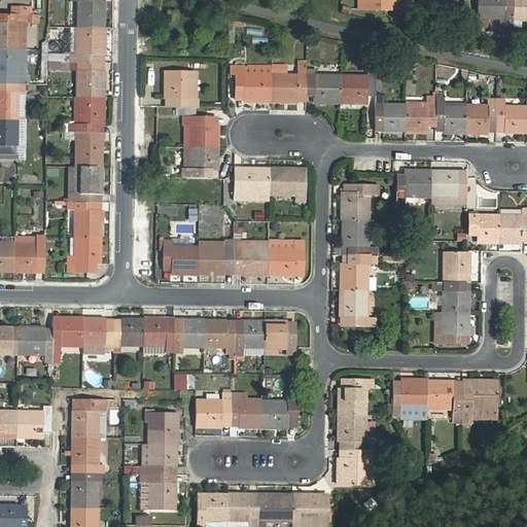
[(78,1),(77,28),(105,28),(106,1),(98,1),(98,0),(79,0),(80,1),(78,1)]
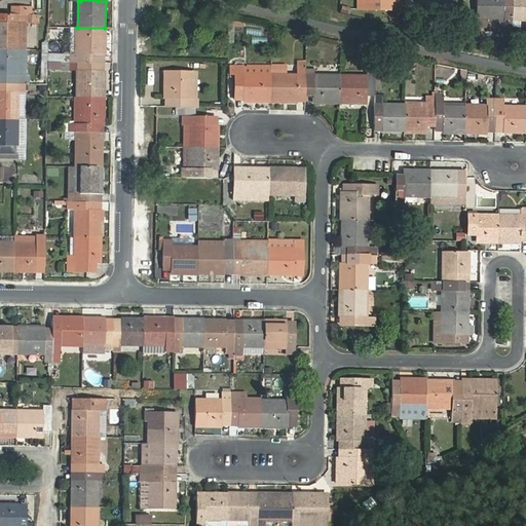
[(392,0),(366,0),(359,0),(359,9),(386,9),(386,1),(391,1),(393,2),(392,0)]
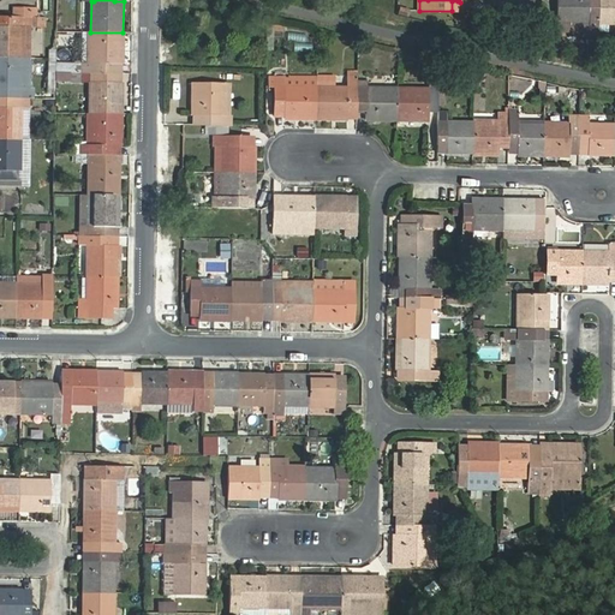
[(559,0),(559,13),(559,31),(584,31),(590,31),(590,37),(589,60),(599,61),(599,31),(599,0),(591,0),(590,0),(559,0)]
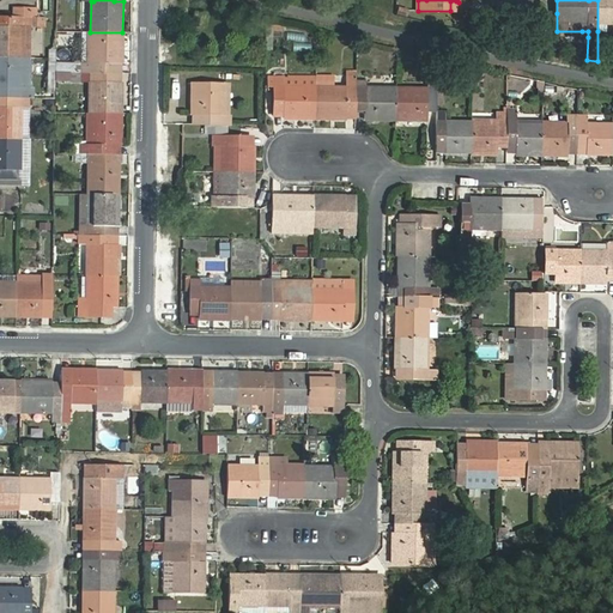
[(607,31),(607,24),(612,24),(612,0),(607,0),(598,0),(598,31),(607,31)]
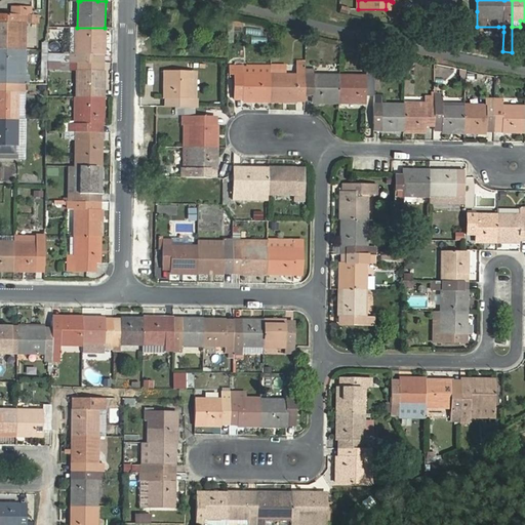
[(11,14),(0,13),(0,49),(26,49),(27,23),(29,23),(29,14),(32,14),(32,7),(11,7),(11,14)]
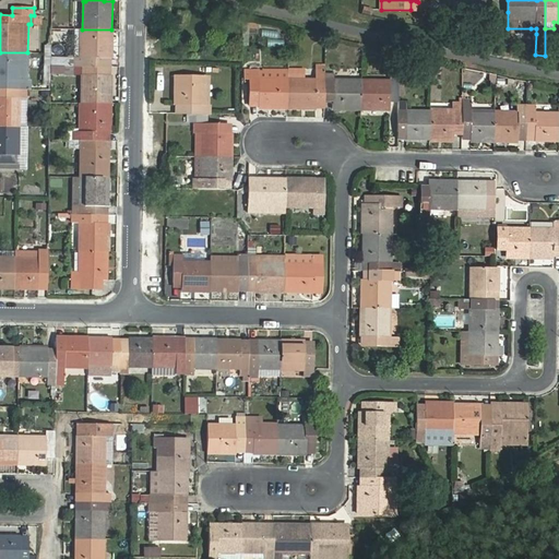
[(188,12),(177,12),(177,23),(188,23),(188,12)]
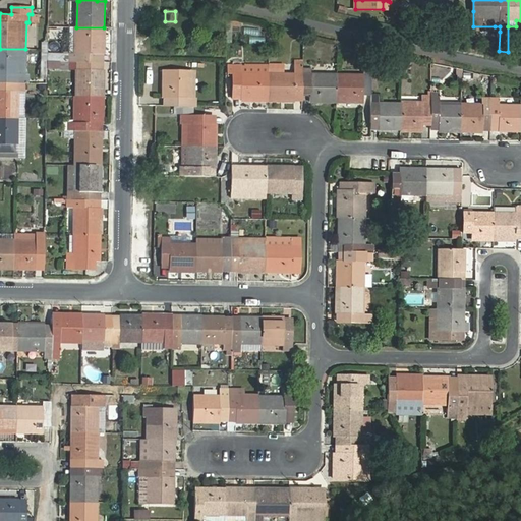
[(473,11),(461,11),(459,43),(468,45),(469,26),(473,26),(473,11)]
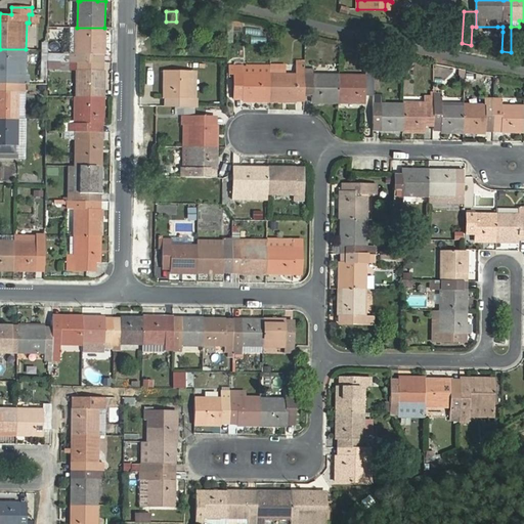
[(97,62),(97,53),(103,53),(104,28),(77,28),(77,53),(48,53),(48,61),(61,62),(97,62)]
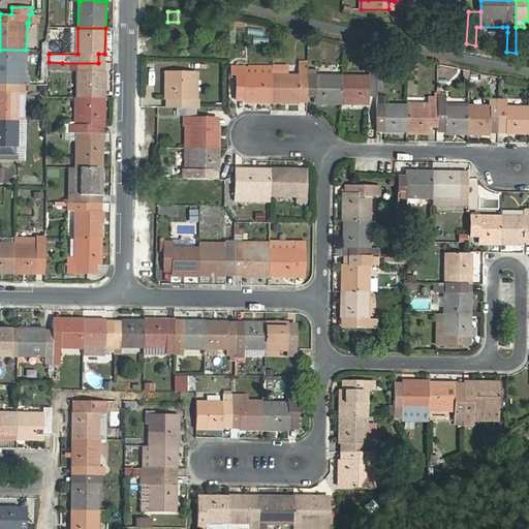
[(26,75),(26,50),(0,50),(0,84),(26,85),(30,85),(30,75),(26,75)]
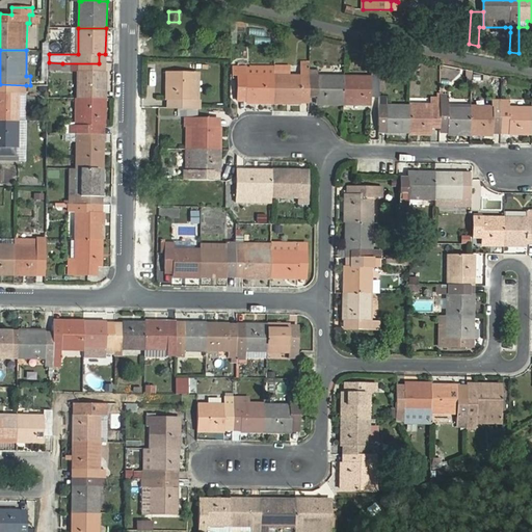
[(273,102),(310,103),(310,73),(310,70),(310,61),(301,60),(300,75),(274,75),(273,102)]
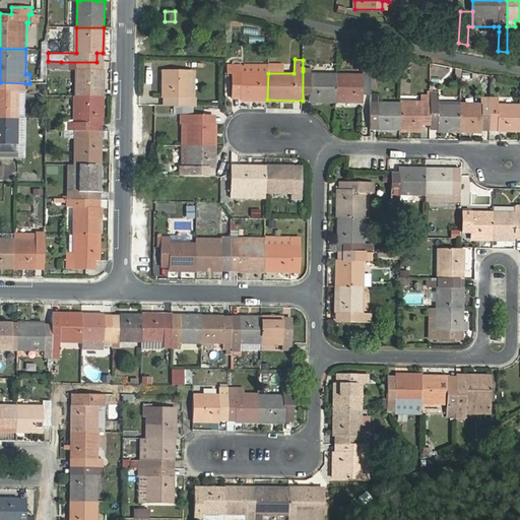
[(76,70),(75,96),(103,96),(103,70),(96,70),(96,62),(61,62),(61,70),(76,70)]
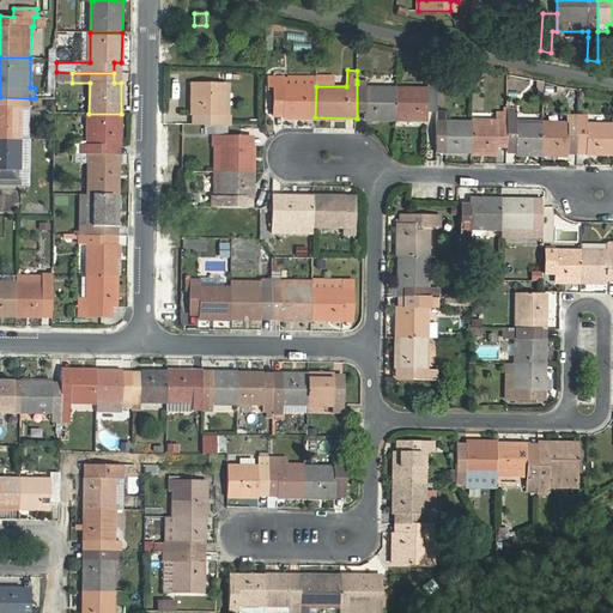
[(284,117),(315,117),(316,86),(286,85),(285,76),(274,76),(274,109),(284,109),(284,117)]
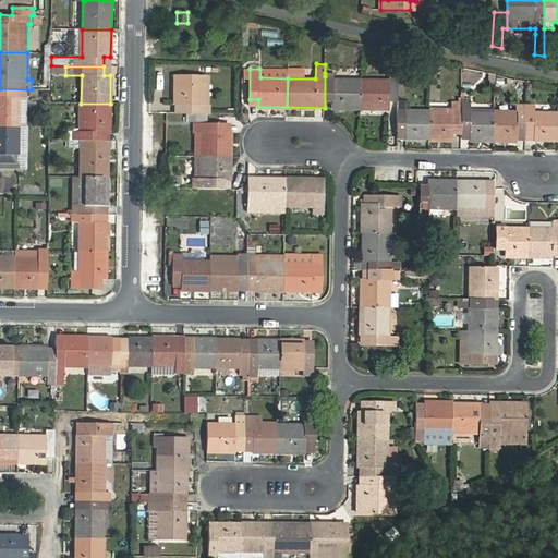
[(288,69),(259,69),(261,77),(288,79),(288,69)]
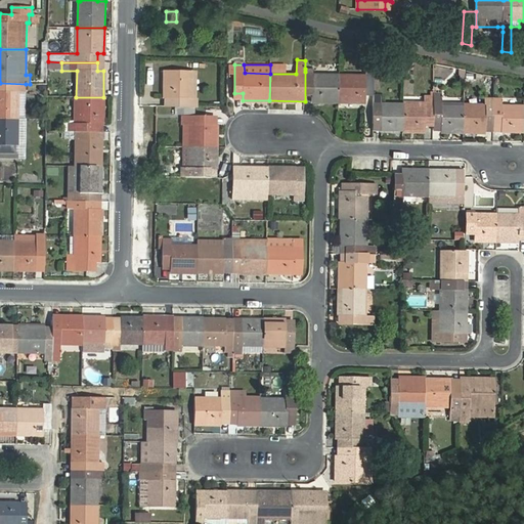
[(312,101),(340,101),(340,75),(313,75),(313,69),(305,69),(305,72),(305,94),(312,94),(312,101)]
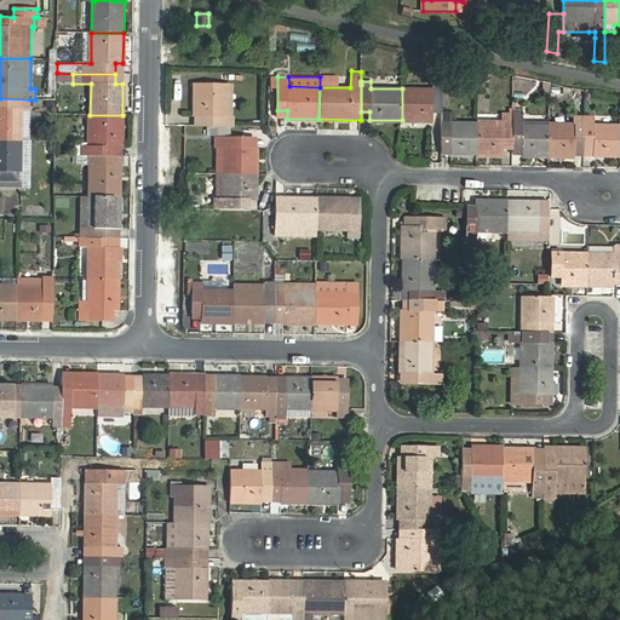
[(195,82),(194,116),(202,116),(202,127),(235,127),(235,116),(233,116),(233,84),(195,82)]
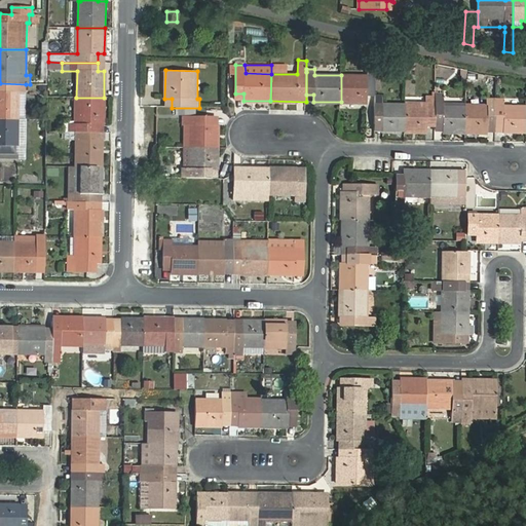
[(368,75),(341,75),(341,102),(368,103),(368,75)]
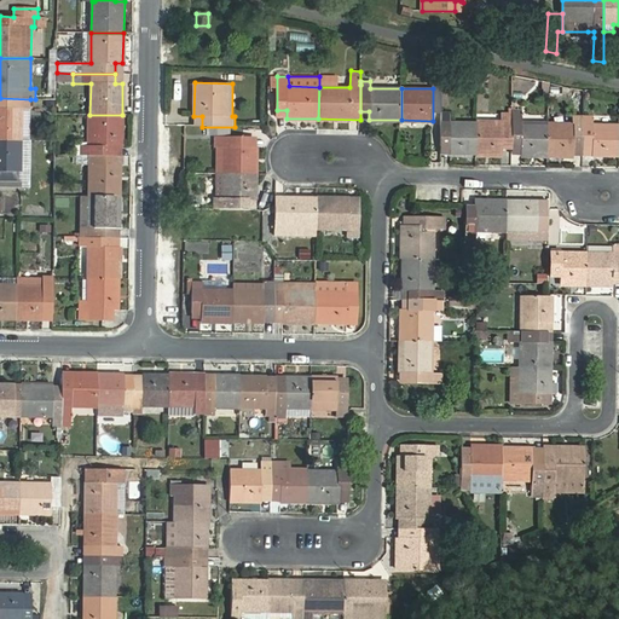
[(30,110),(30,99),(0,98),(0,139),(22,140),(23,109),(30,110)]
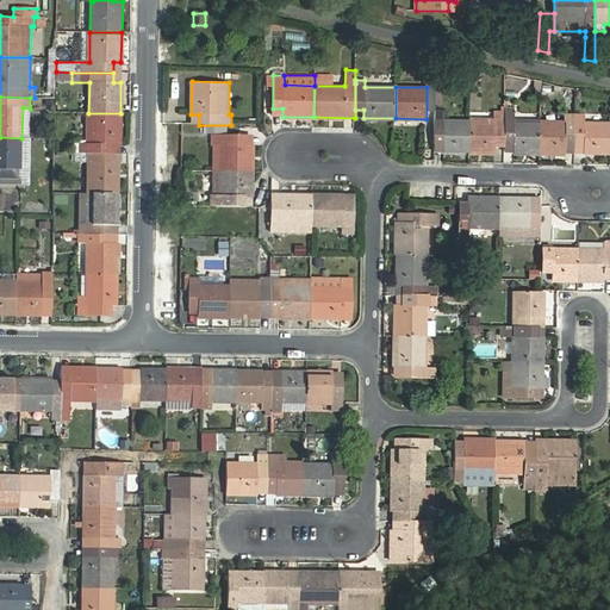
[(515,109),(505,107),(505,111),(504,147),(514,147),(514,153),(540,153),(540,120),(515,120),(515,109)]
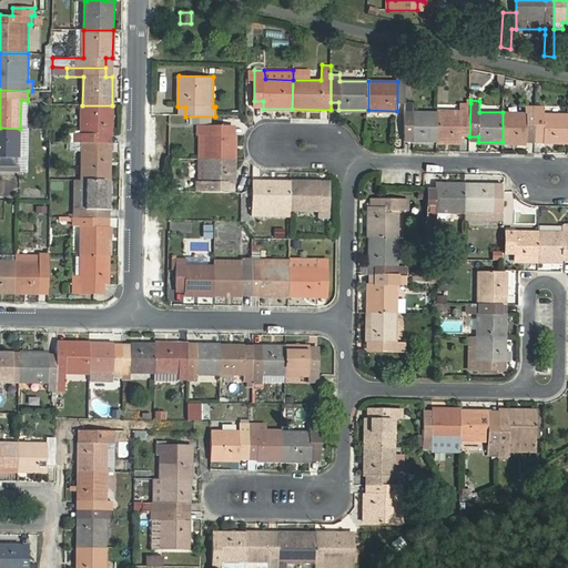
[(404,141),(437,142),(437,112),(414,112),(414,103),(405,103),(404,141)]
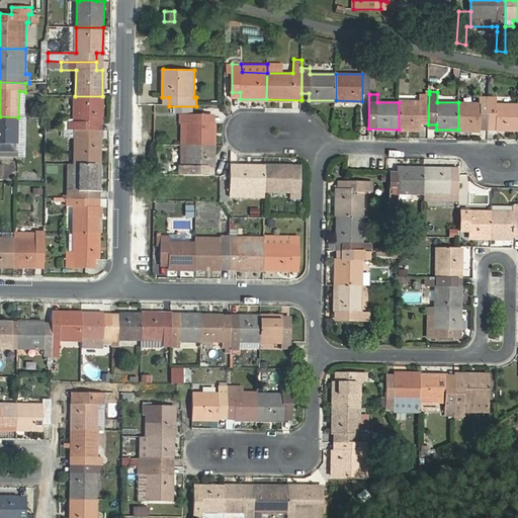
[(420,102),(399,102),(399,130),(421,130),(421,124),(428,124),(429,94),(420,94),(420,102)]
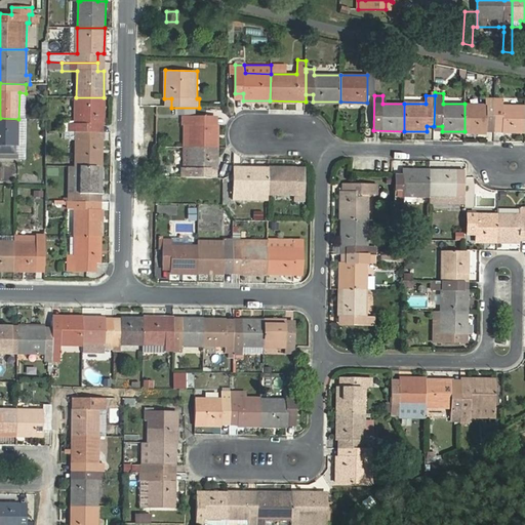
[(64,131),(68,131),(69,131),(96,132),(96,123),(104,123),(104,97),(76,97),(76,123),(68,123),(66,122),(64,122),(64,131)]
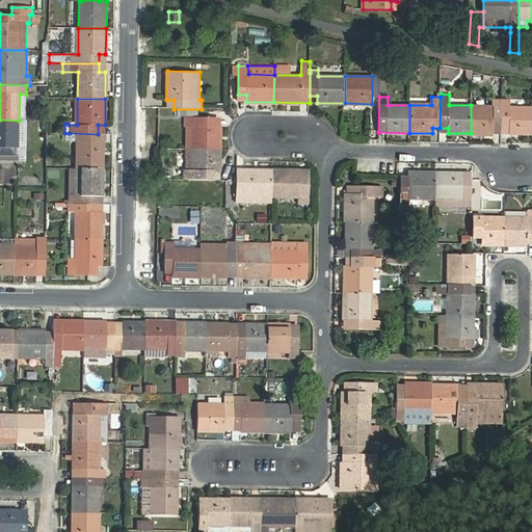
[(510,101),(502,101),(502,106),(501,127),(509,127),(509,134),(531,134),(531,107),(509,107),(510,101)]
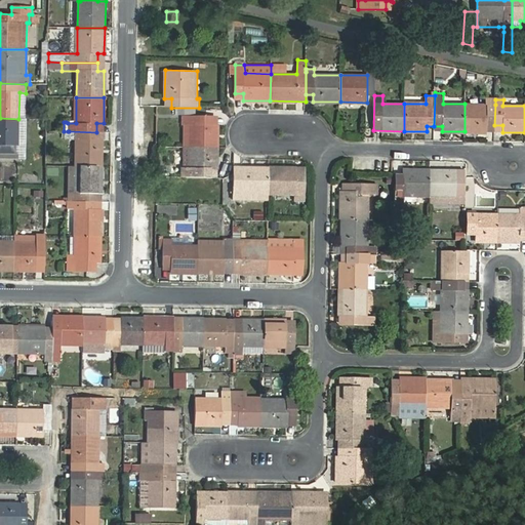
[(487,125),(494,125),(495,105),(465,104),(465,131),(487,132),(487,125)]
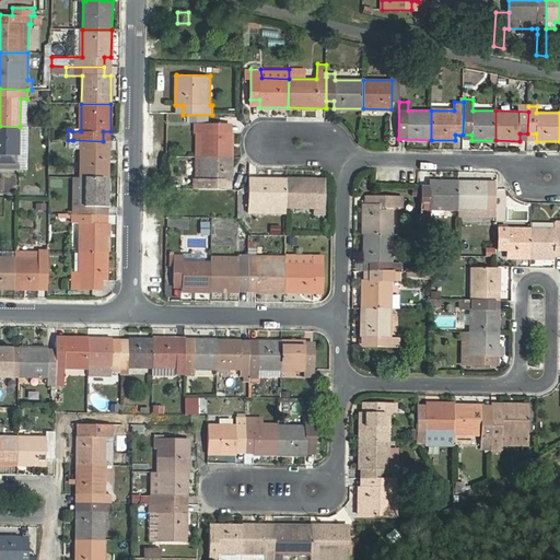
[(202,133),(202,156),(231,158),(232,125),(195,125),(195,133),(202,133)]
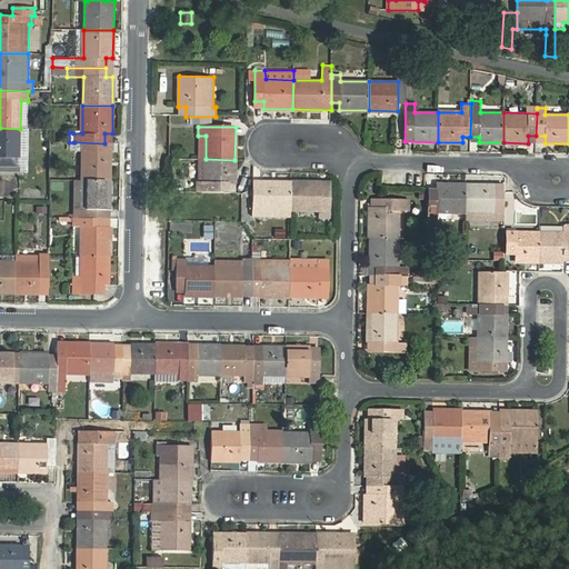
[(0,171),(20,172),(20,129),(0,128),(0,171)]
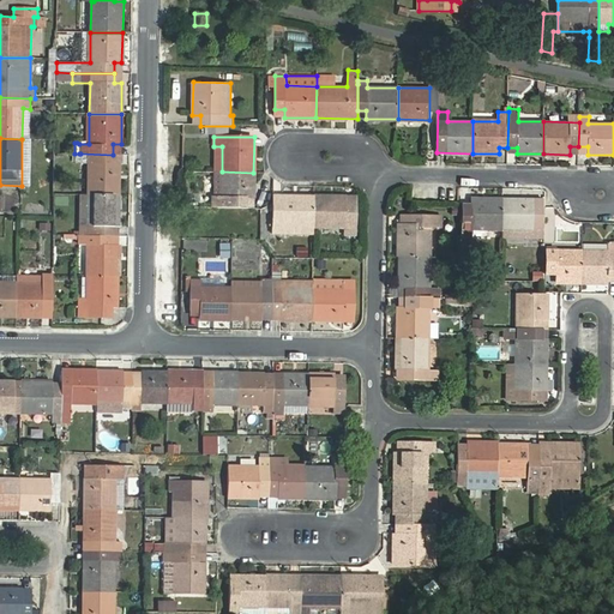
[(88,196),(120,196),(120,163),(113,163),(113,155),(80,154),(80,163),(89,163),(88,196)]
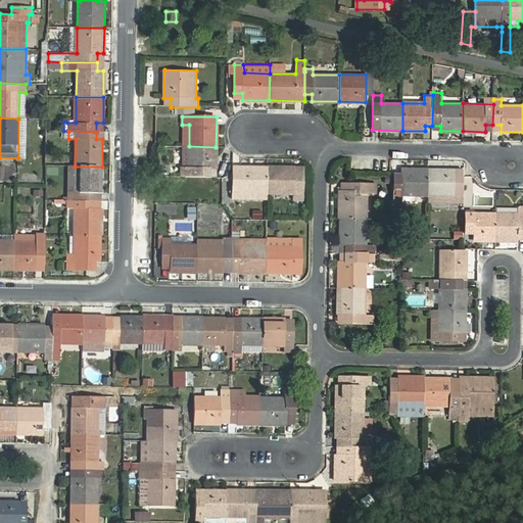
[(216,177),(216,147),(189,146),(188,169),(182,169),(182,177),(216,177)]
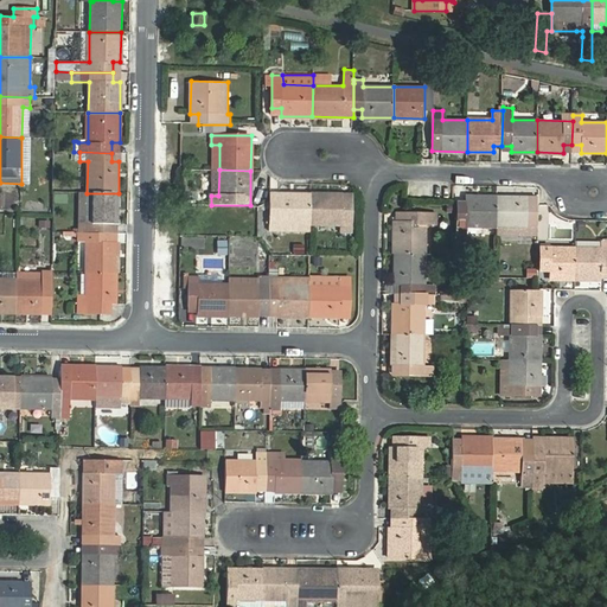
[(80,192),(78,232),(110,234),(110,224),(119,224),(119,193),(87,193),(80,192)]
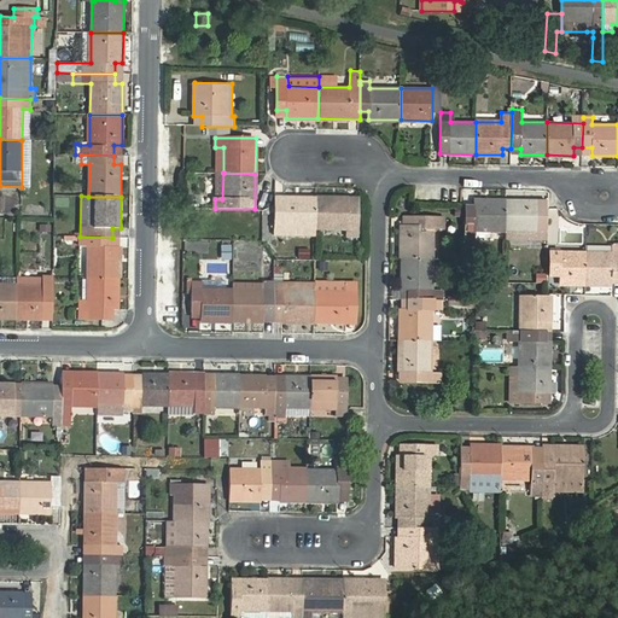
[(274,234),(316,235),(316,229),(316,197),(285,197),(285,204),(274,204),(274,234)]
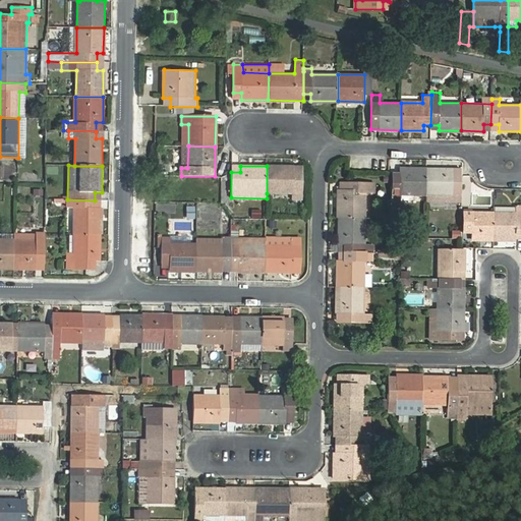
[(293,167),(267,166),(267,193),(292,193),(292,199),(301,199),(301,173),(293,173),(293,167)]
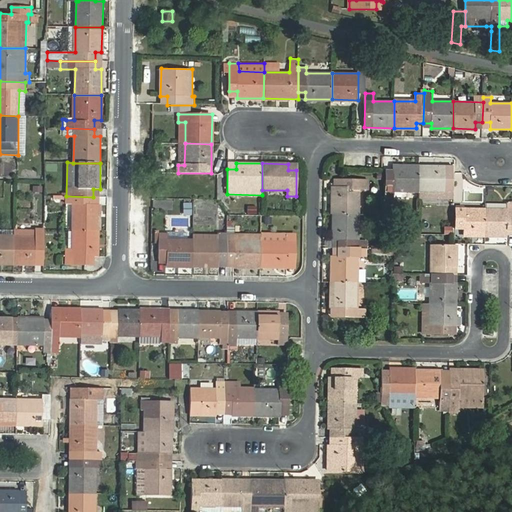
[(394,192),(419,192),(420,166),(393,165),(393,170),(385,171),(385,202),(394,202),(394,192)]
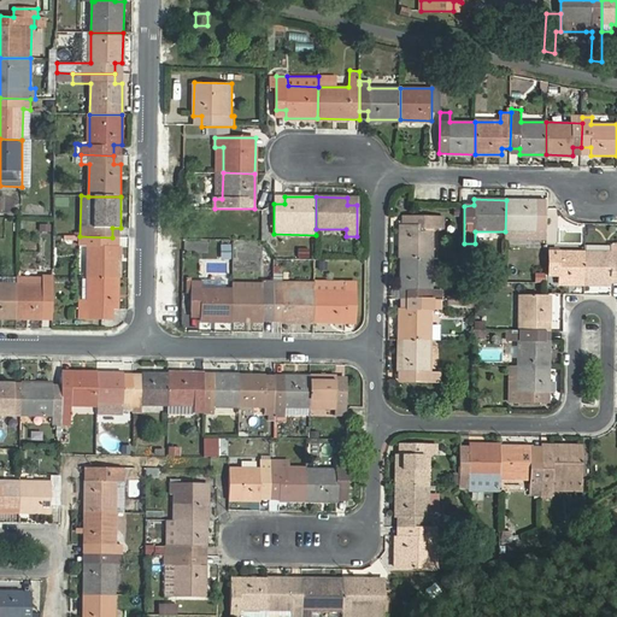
[(546,200),(506,200),(505,231),(505,239),(546,240),(546,200)]
